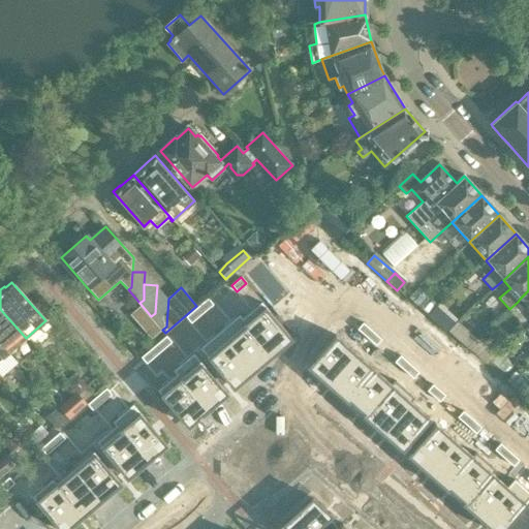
[(528,290),(520,299),(518,302),(525,309),(521,313),(528,322),(528,290)]
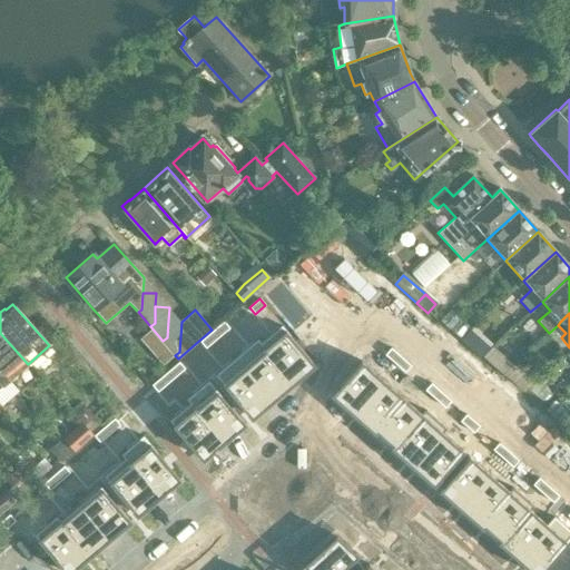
[(163,341),(175,355),(179,352),(182,322),(168,321),(167,337),(163,341)]
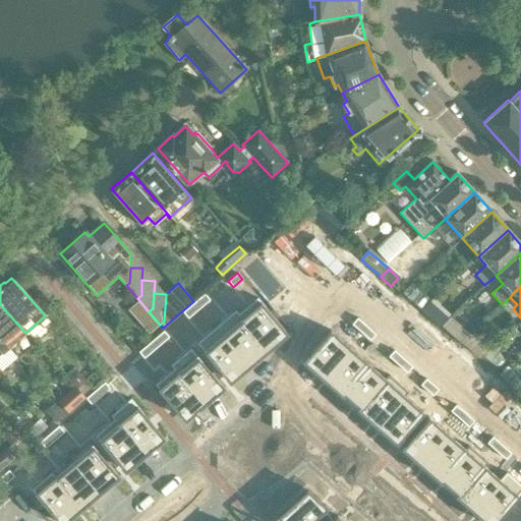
[(205,294),(193,303),(199,309),(210,300),(205,294)]
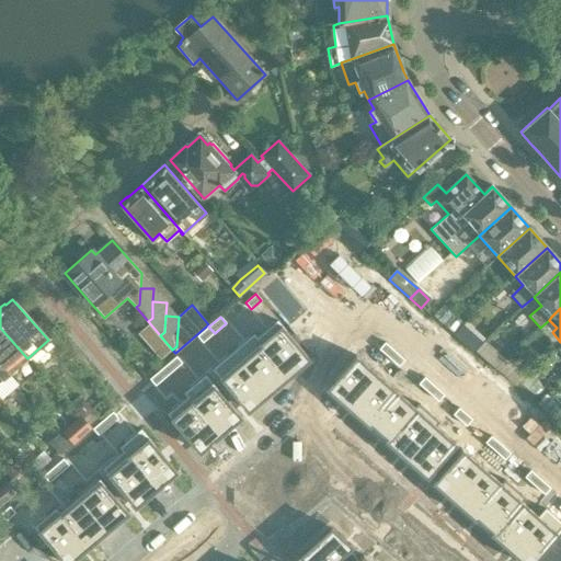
[(258,338),(256,339),(288,376),(290,374),(309,358),(277,321),(258,338)]
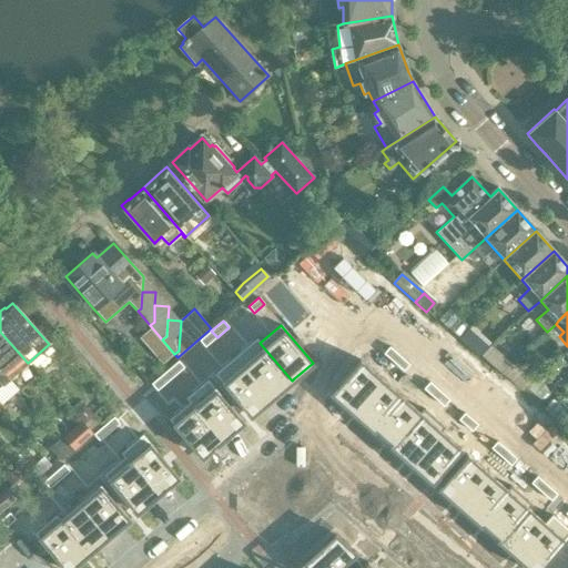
[(211,331),(200,341),(205,347),(217,337),(211,331)]
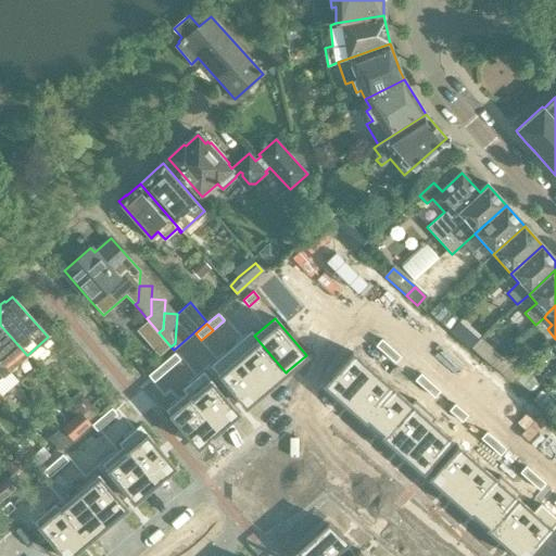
[(0,362),(8,370),(26,354),(0,325),(0,362)]
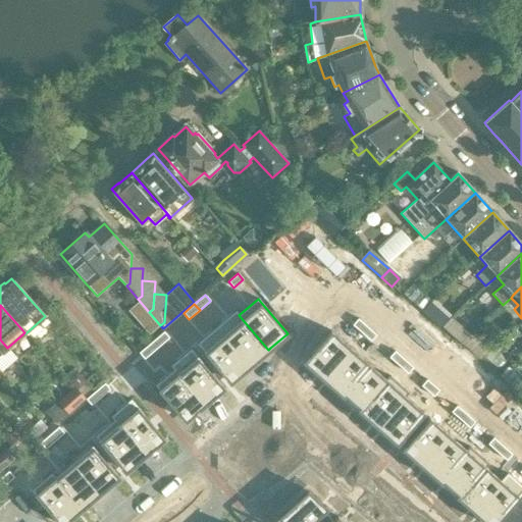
[(237,311),(217,327),(250,366),(252,364),(252,363),(265,352),(265,353),(268,350),(239,315),(240,314),(237,311)]
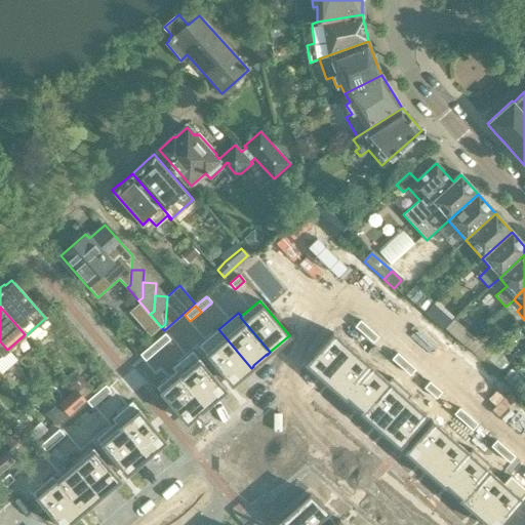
[(360,320),(355,326),(364,334),(369,328),(360,320)]
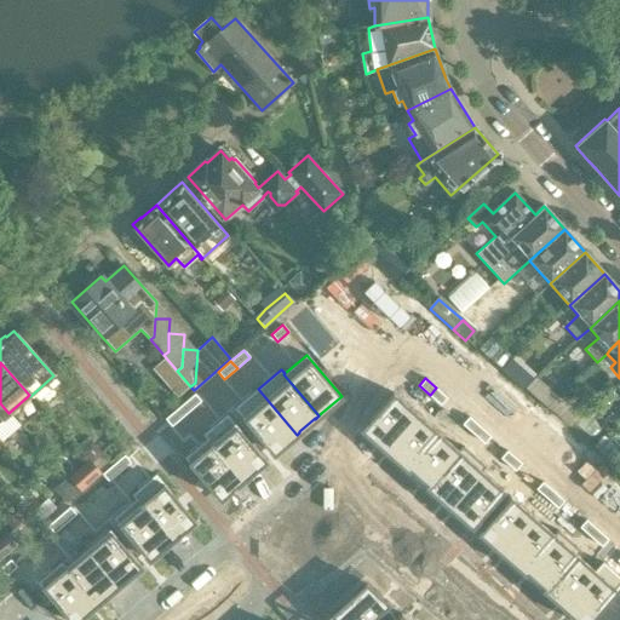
[(436,388),(430,395),(441,405),(447,397),(436,388)]
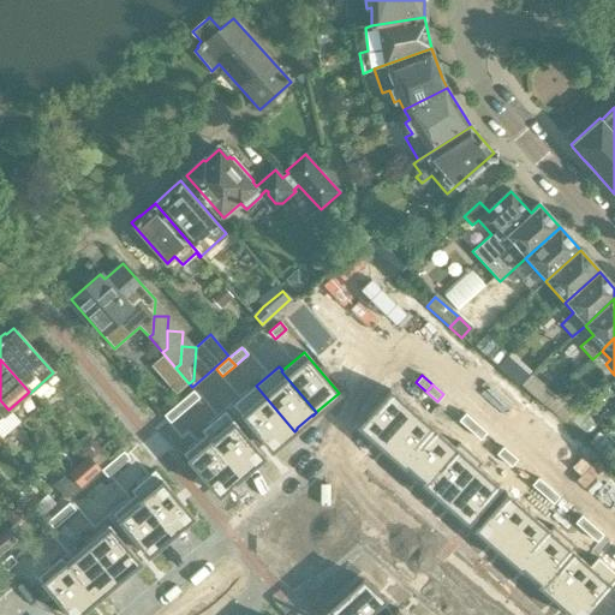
[(256,386),(232,405),(270,451),(291,433),(291,434),(294,431),(256,386)]
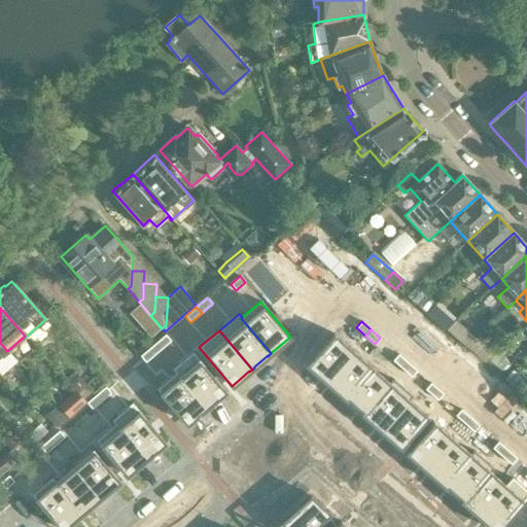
[(309,359),(304,364),(324,383),(353,350),(332,332),(309,360),(309,359)]
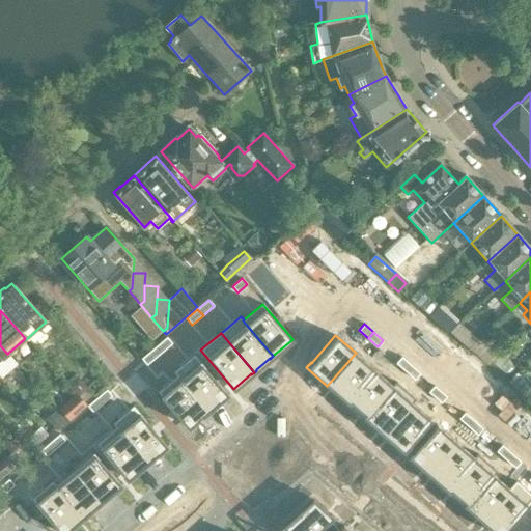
[(167,337),(155,347),(160,354),(172,343),(167,337)]
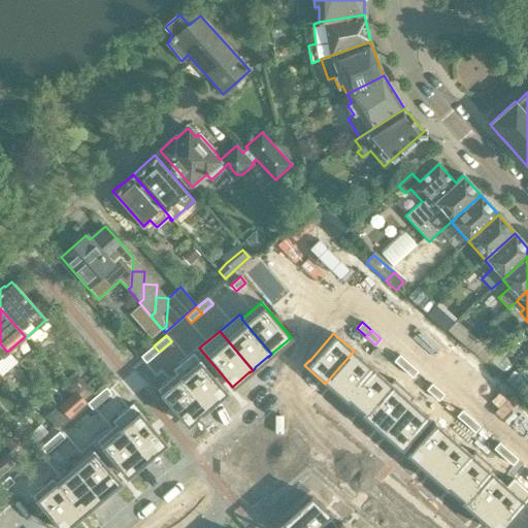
[(154,345),(141,357),(146,363),(159,352),(154,345)]
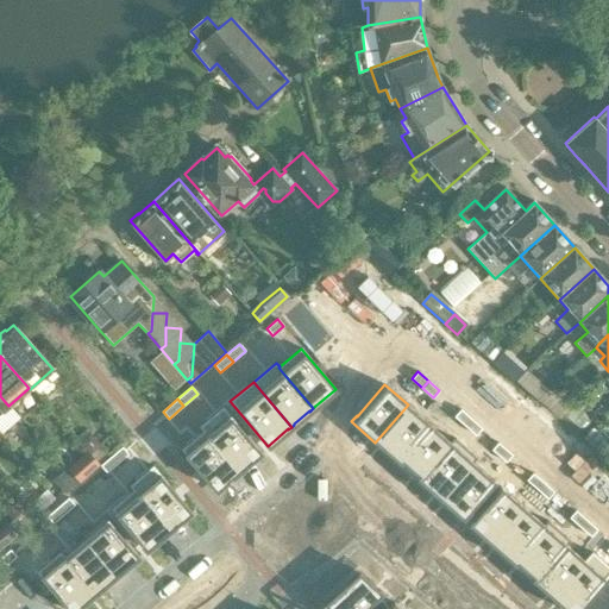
[(408,405),(375,443),(396,462),(429,424),(408,405)]
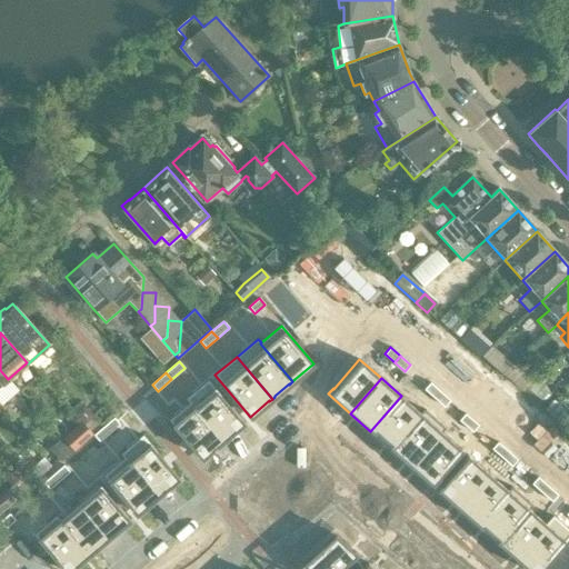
[(208,380),(187,399),(190,402),(223,440),(226,438),(243,422),(208,380)]
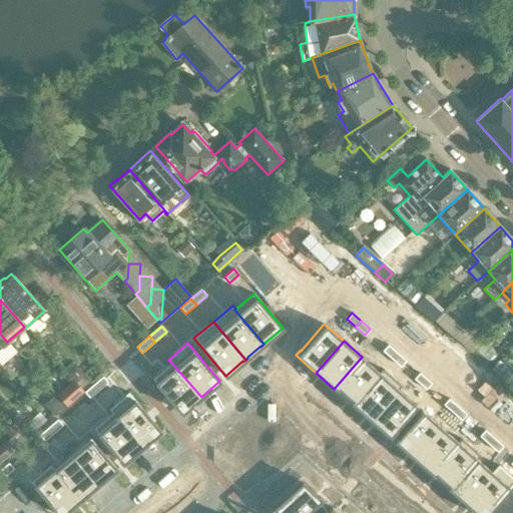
[(481,344),(470,357),(488,373),(499,361),(481,344)]
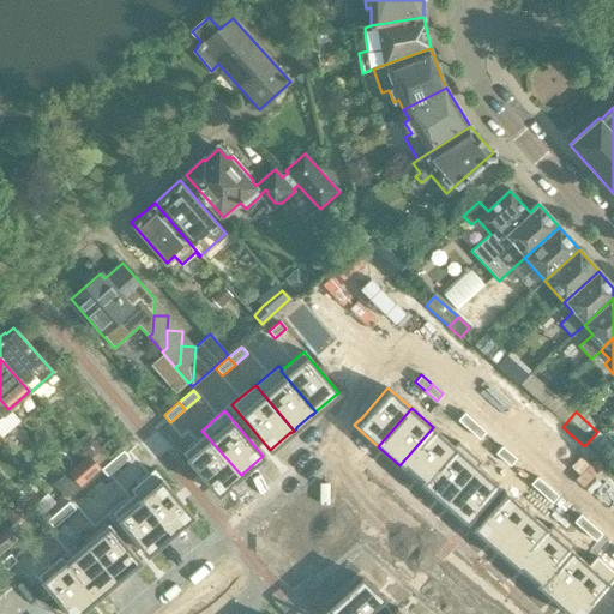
[(464,413),(458,420),(469,429),(475,422),(464,413)]
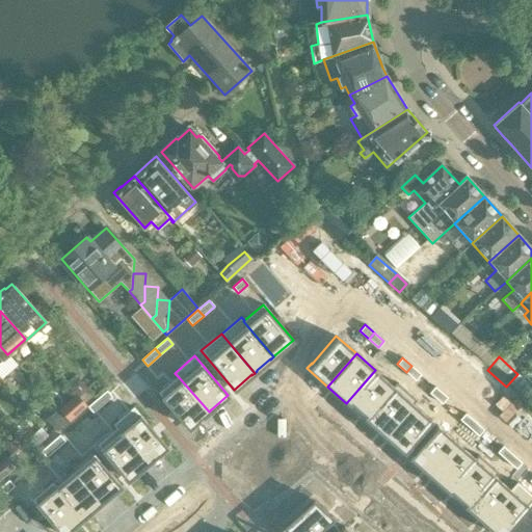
[(411,366),(406,372),(416,380),(421,374),(411,366)]
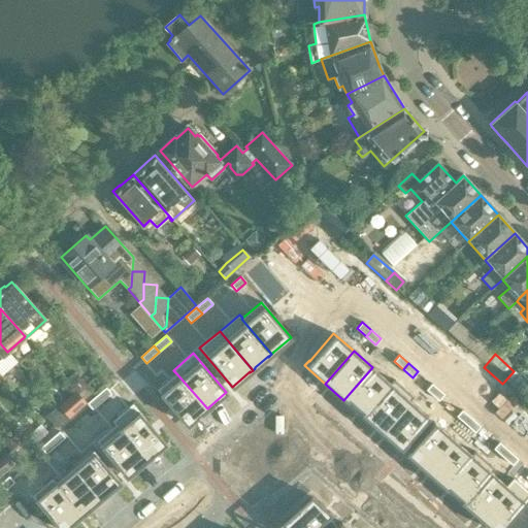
[(372,367),(343,400),(345,402),(348,399),(361,411),(359,414),(362,416),(391,384),(372,367)]
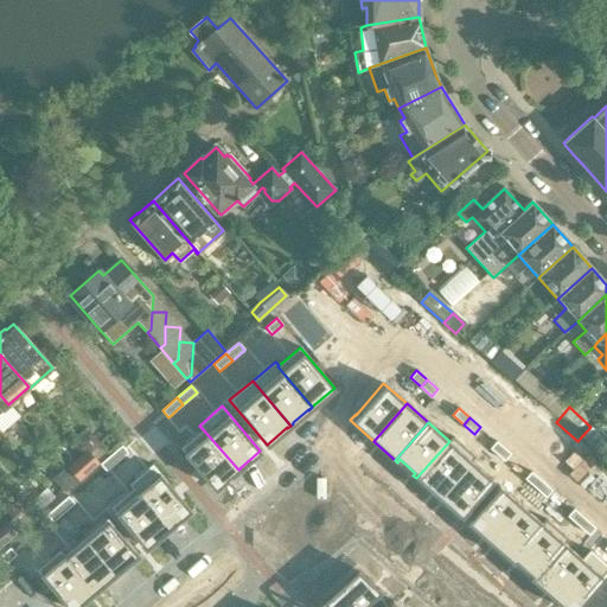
[(203,429),(180,448),(215,489),(235,472),(238,470),(203,429)]
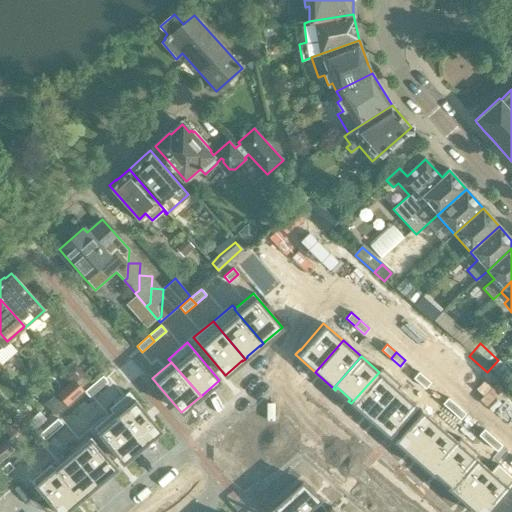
[(104,372),(95,380),(100,386),(109,378),(104,372)]
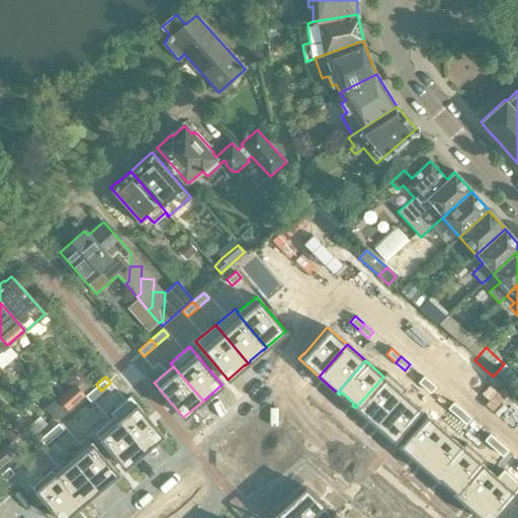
[(383,376),(355,408),(373,424),(402,393),(383,376)]
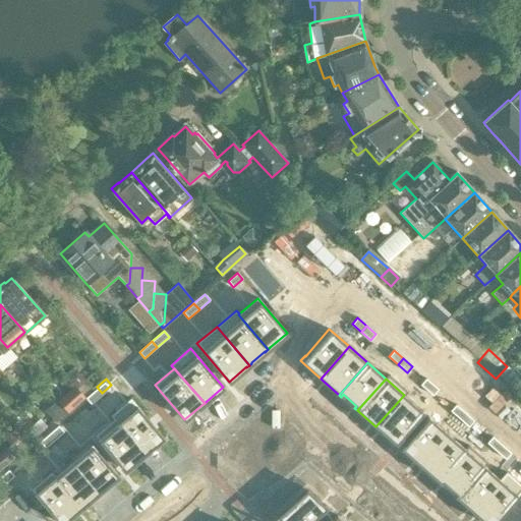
[(429,382),(423,388),(432,396),(439,390),(429,382)]
